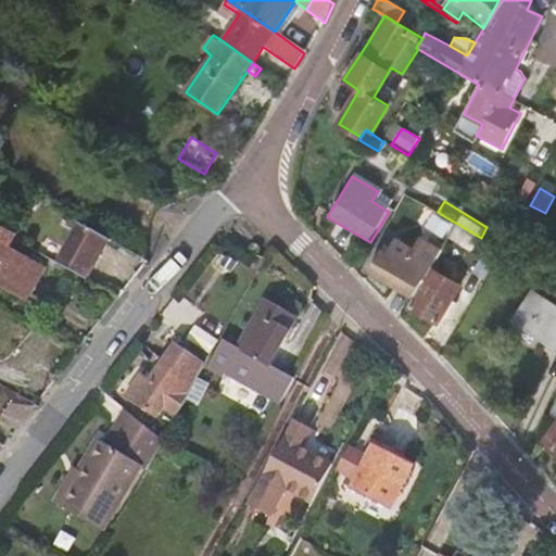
[(459,225),(444,216),(437,229),(451,238),(459,225)]
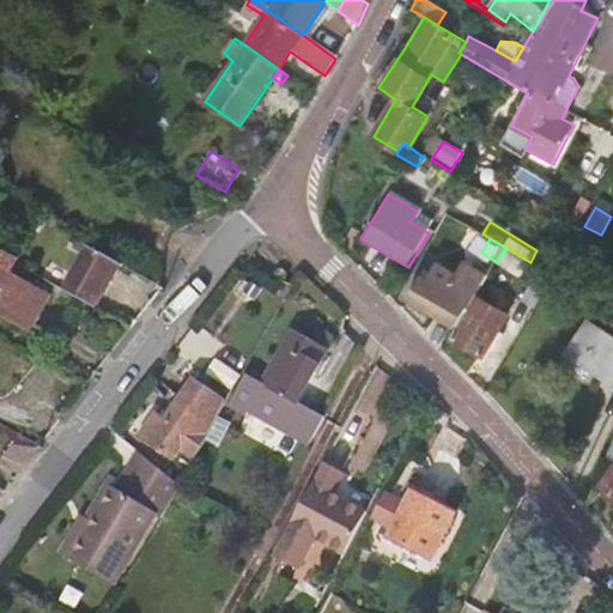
[(93,305),(117,263),(87,247),(64,290),(93,305)]
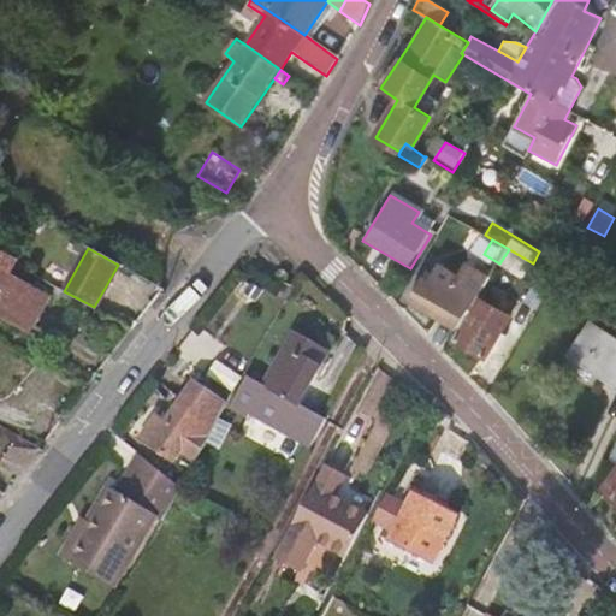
[(499,264),(496,270),(492,276),(502,282),(509,268),(528,280),(537,266),(533,264),(509,249),(499,264)]
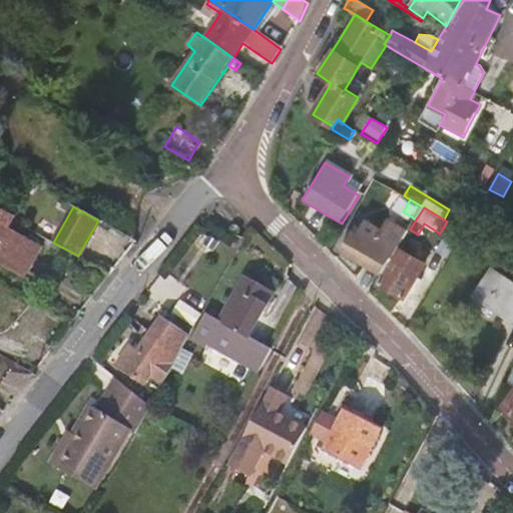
[(0,210),(0,264),(23,278),(40,248),(7,230),(13,218),(0,210)]
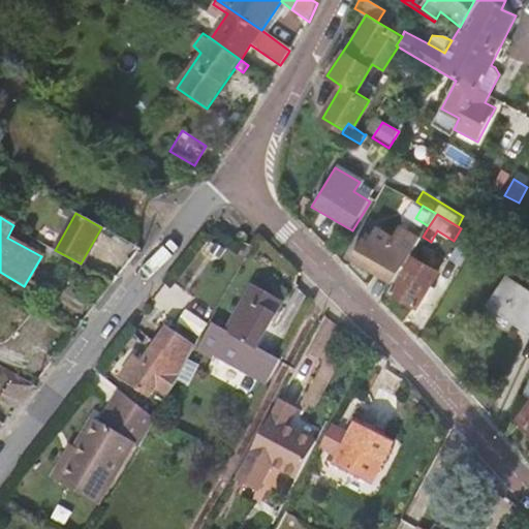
[(364,238),(350,257),(395,282),(411,255),(423,237),(402,224),(395,238),(378,227),(368,241),(364,238)]
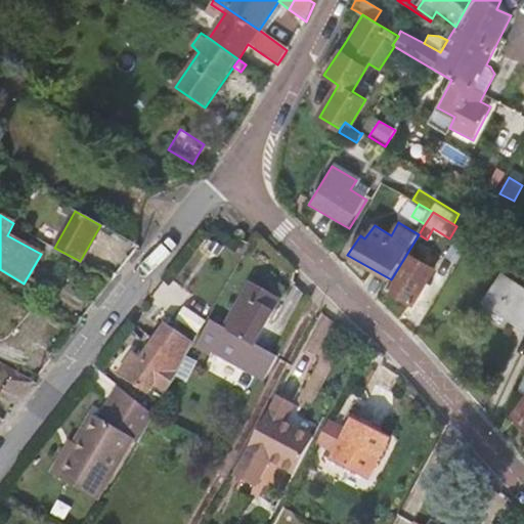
[(468,239),(457,233),(443,255),(454,262),(468,239)]
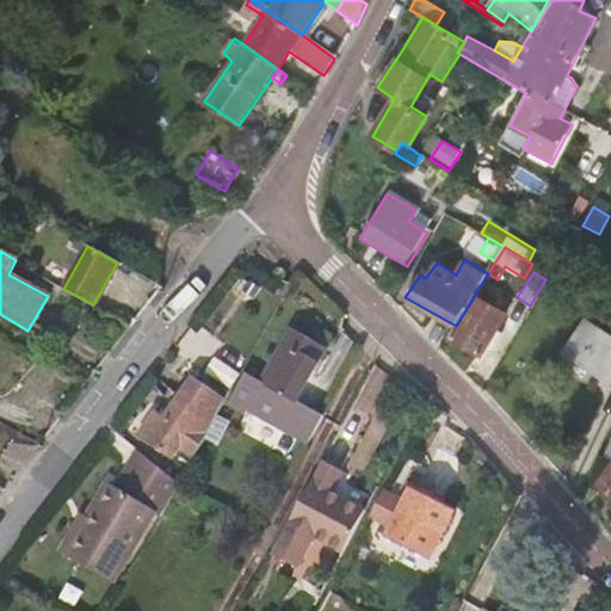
[(475,295),(456,326),(449,337),(482,356),(506,313),(475,295)]
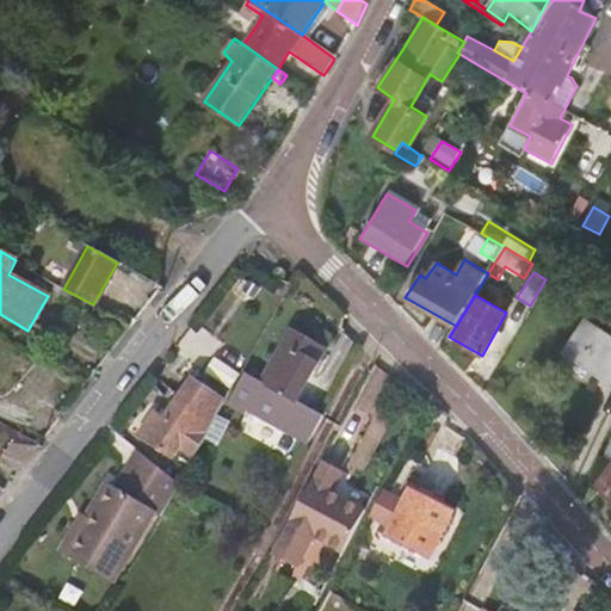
[(610,337),(586,321),(565,353),(610,382),(610,337)]
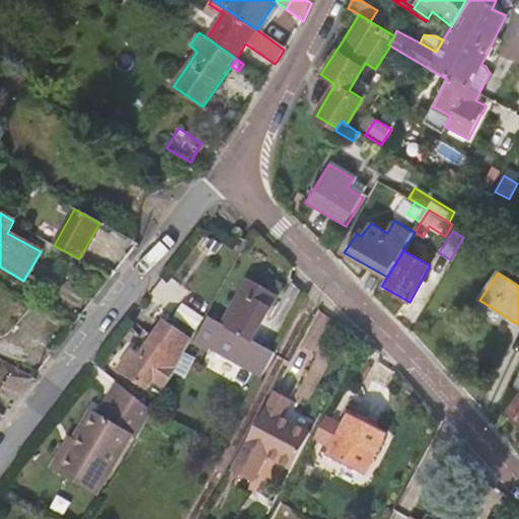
[(262,377),(275,354),(251,341),(275,298),(246,283),(222,327),(208,320),(197,341),(262,377)]
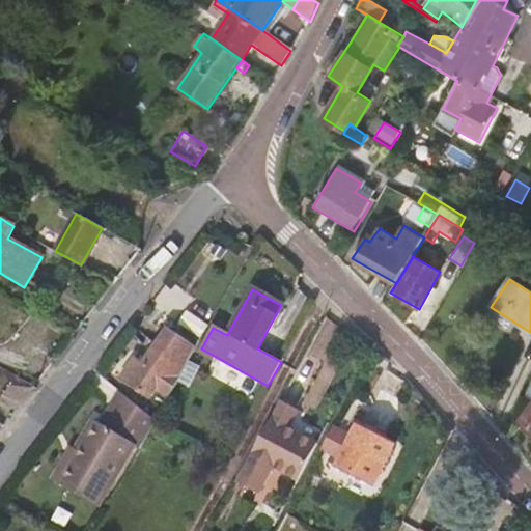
[(206,328),(187,315),(180,326),(200,337),(206,328)]
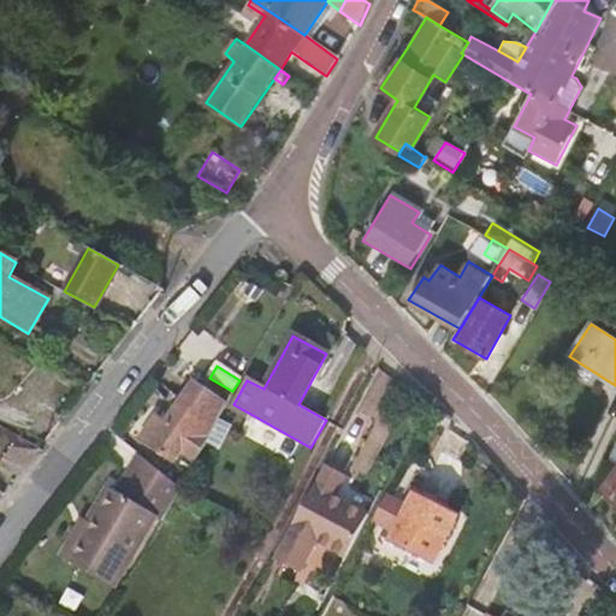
[(224,406),(194,384),(161,431),(153,424),(142,439),(172,461),(179,451),(194,461),(224,406)]
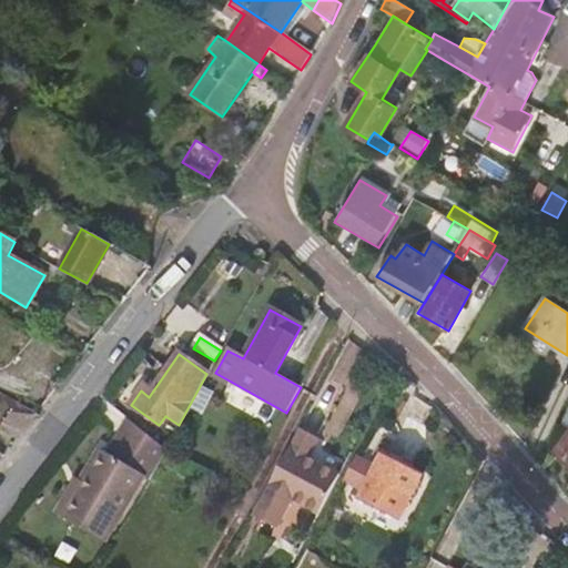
[(567,414),(565,423),(567,426),(567,434),(556,450),(567,459),(567,414)]
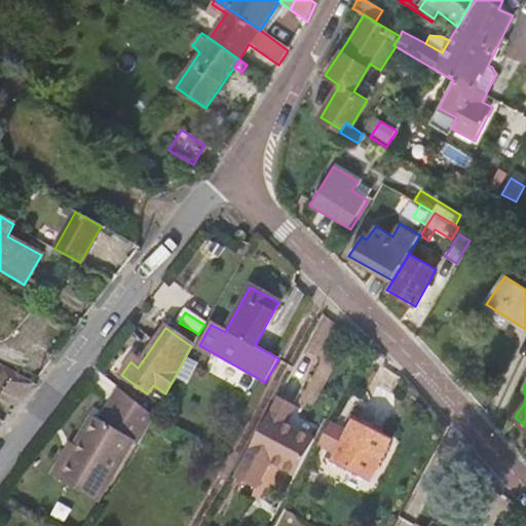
[(90,414),(68,454),(57,474),(82,489),(80,493),(95,501),(110,475),(105,472),(124,439),(136,446),(151,421),(156,413),(118,386),(99,419),(90,414)]
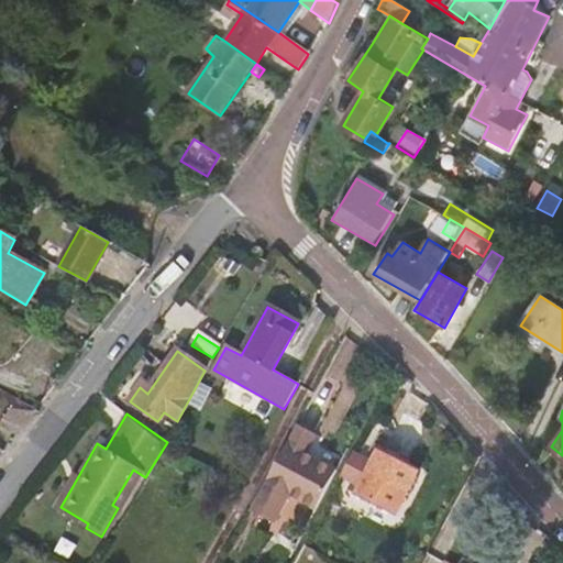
[(309,440),(294,431),(265,484),(251,510),(275,525),(286,504),(311,517),(333,477),(301,460),(299,459),(309,440)]
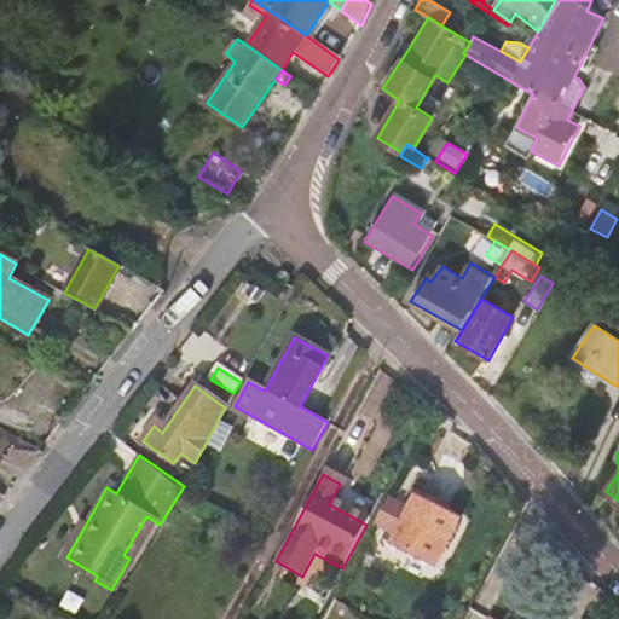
[(342,485),(340,484),(329,504),(331,505),(342,485)]
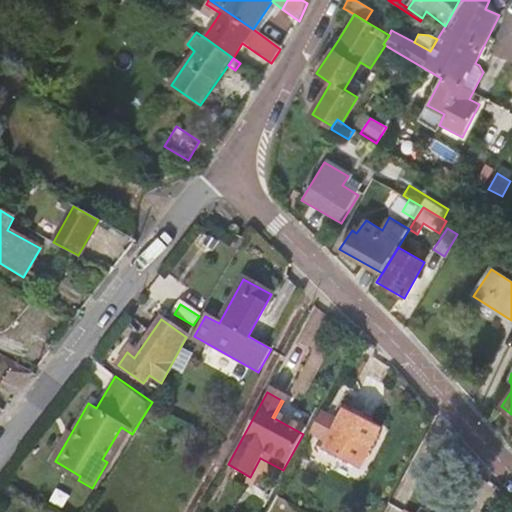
[(380,430),(343,411),(339,419),(322,410),(309,434),(326,444),(323,450),(360,468),(380,430)]
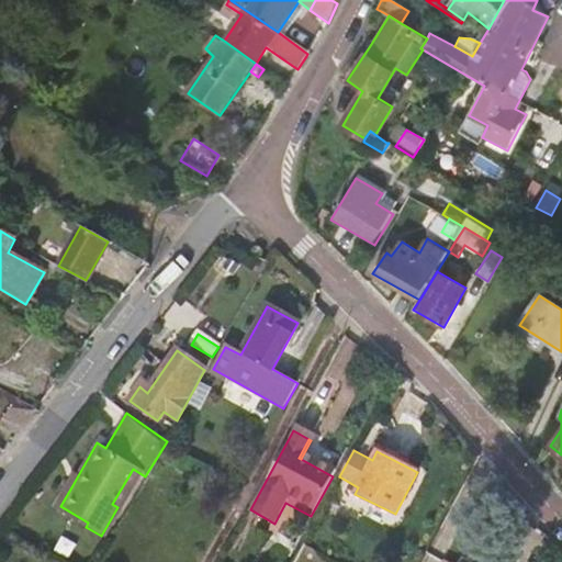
[(60,506),(72,485),(67,482),(53,507),(86,527),(88,523),(60,506)]
